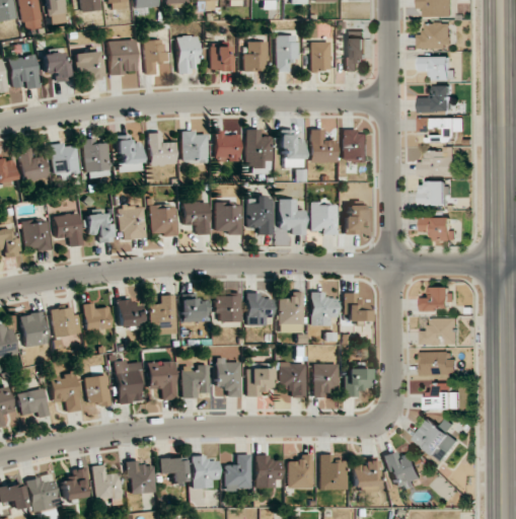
[(0,0),(0,21),(18,17),(13,0),(0,0)]
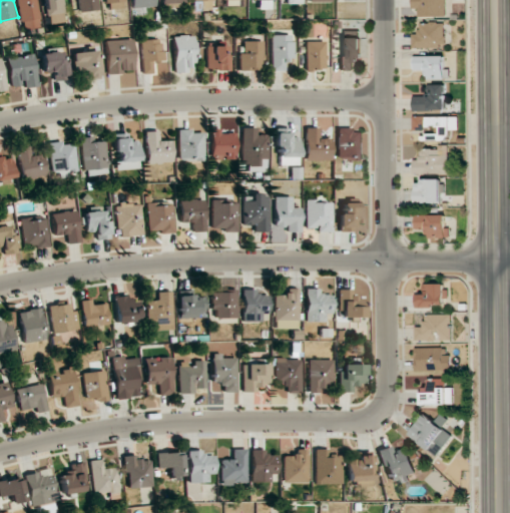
[(43,27),(37,0),(19,0),(25,30),(43,27)]
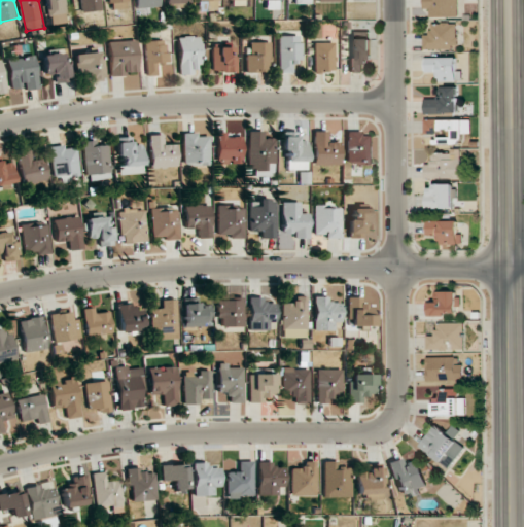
[(68,13),(67,0),(47,0),(49,14),(68,13)]
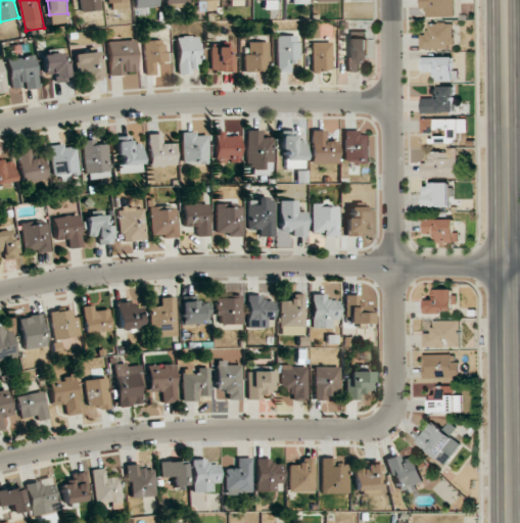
[(81,0),(83,11),(102,10),(101,0),(81,0)]
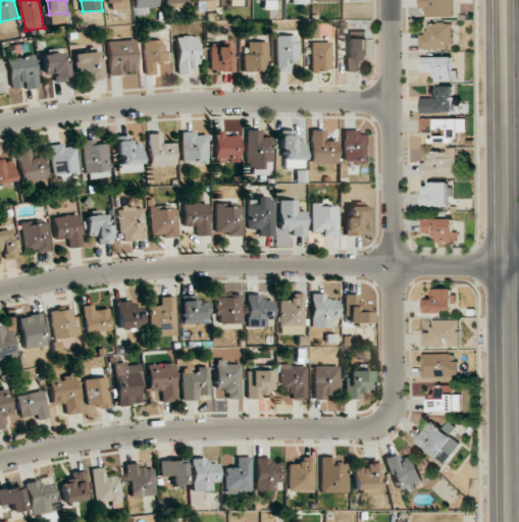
[(109,0),(110,9),(128,8),(128,0),(109,0)]
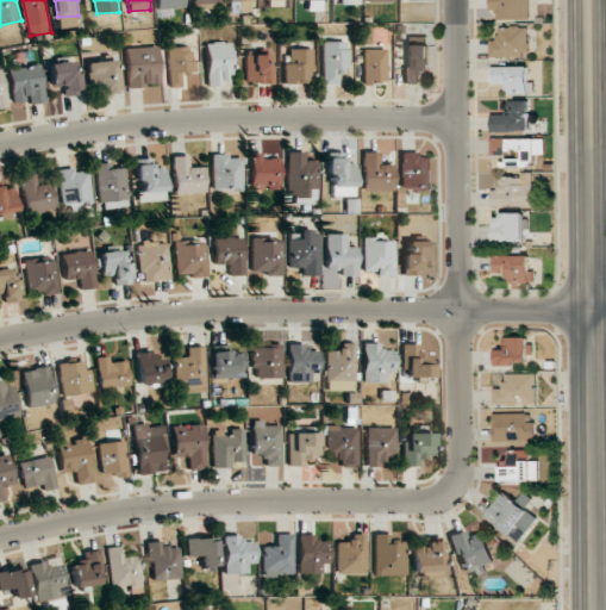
[(231,0),(232,0),(243,0),(243,11),(256,11),(255,0),(231,0)]
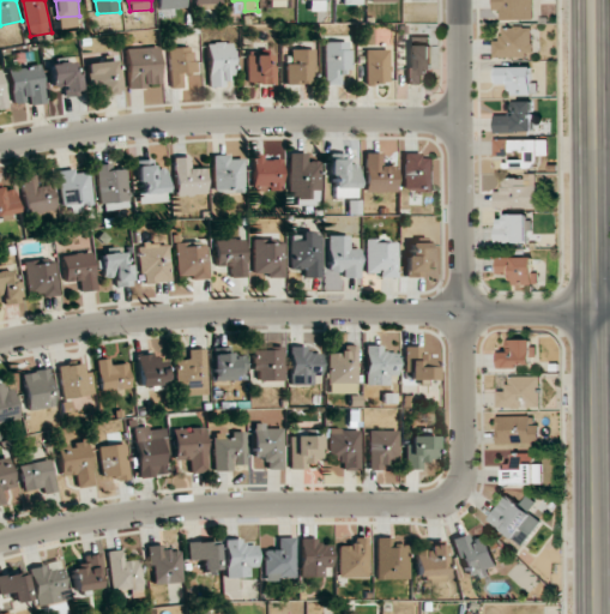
[(308,0),(308,11),(330,11),(328,0),(308,0)]
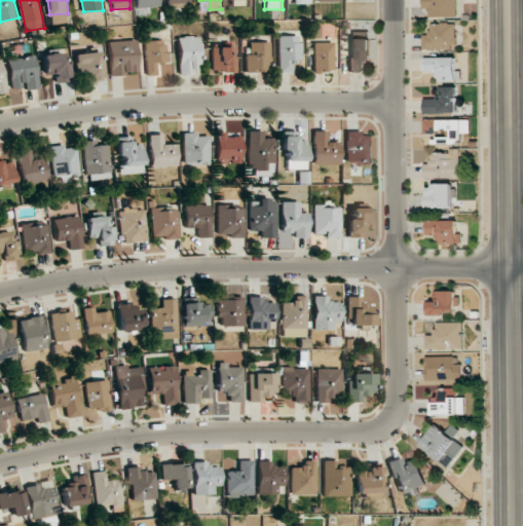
[(459,0),(425,0),(425,8),(432,8),(432,17),(460,16),(459,0)]
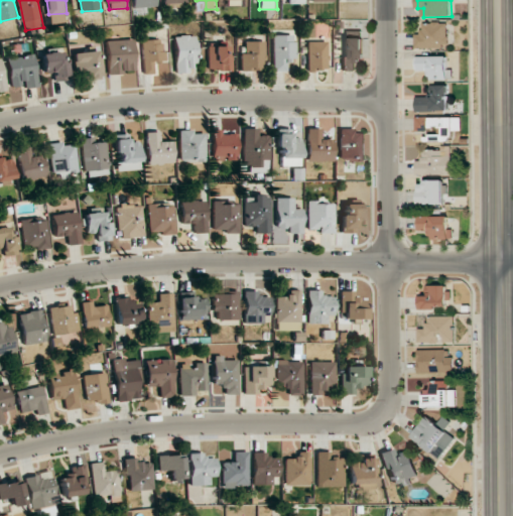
[(418,49),(451,47),(450,22),(425,23),(425,34),(418,34),(418,49)]
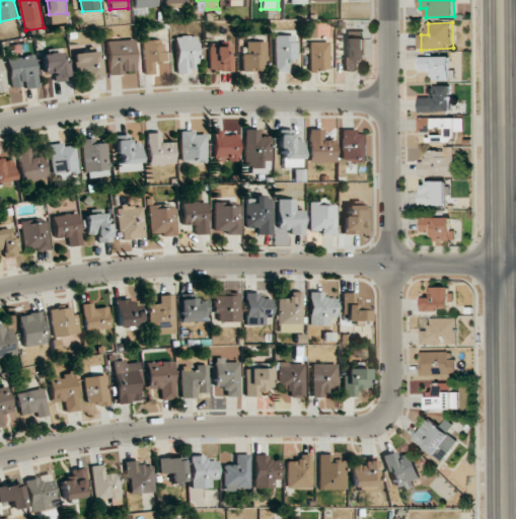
[(178,36),(178,73),(196,73),(196,64),(200,64),(199,35),(178,36)]
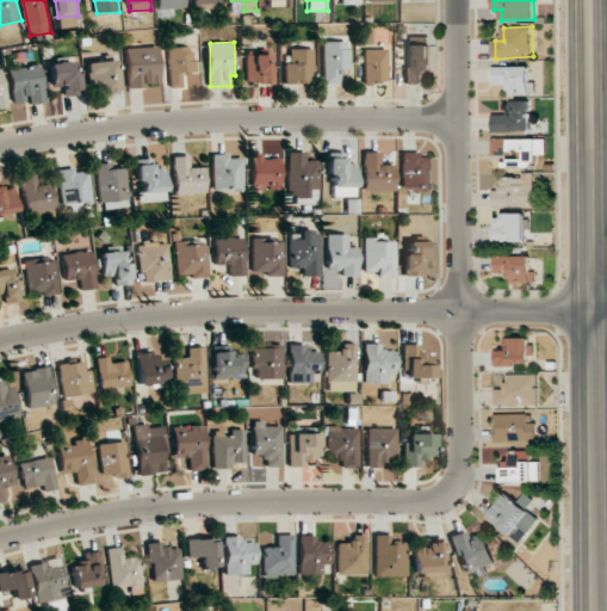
[(326,42),(326,85),(345,85),(345,71),(351,71),(352,42),(326,42)]
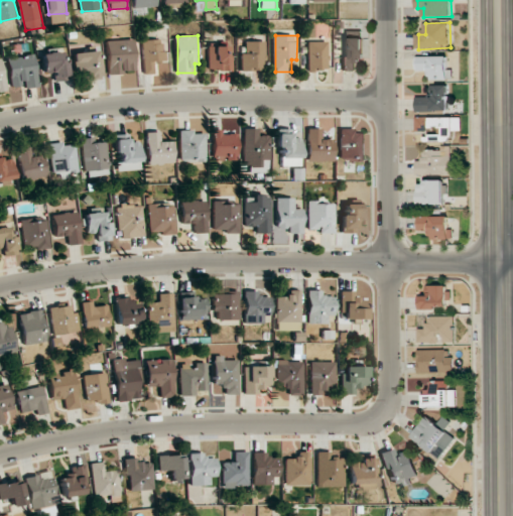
[(365,38),(347,38),(346,72),(358,72),(358,60),(365,61),(365,38)]
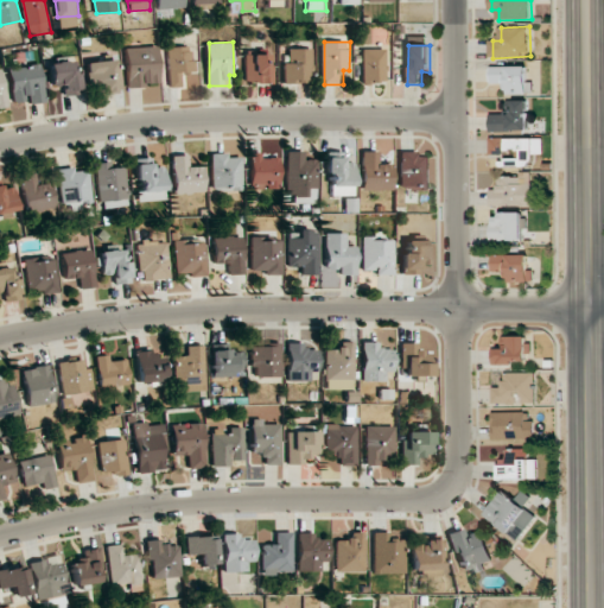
[(163,86),(161,46),(128,48),(129,87),(163,86)]
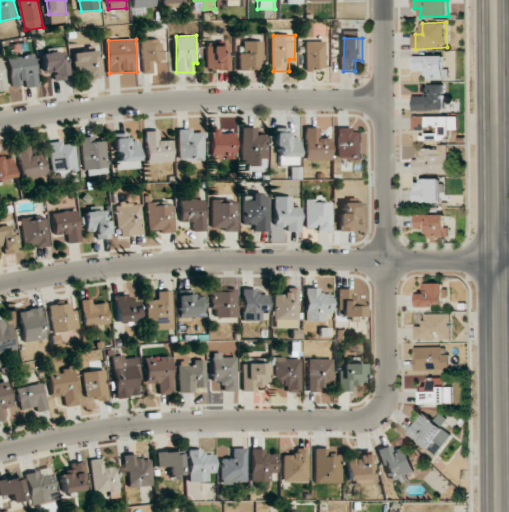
[(143,40),(144,74),(157,73),(157,61),(164,61),(163,39),(143,40)]
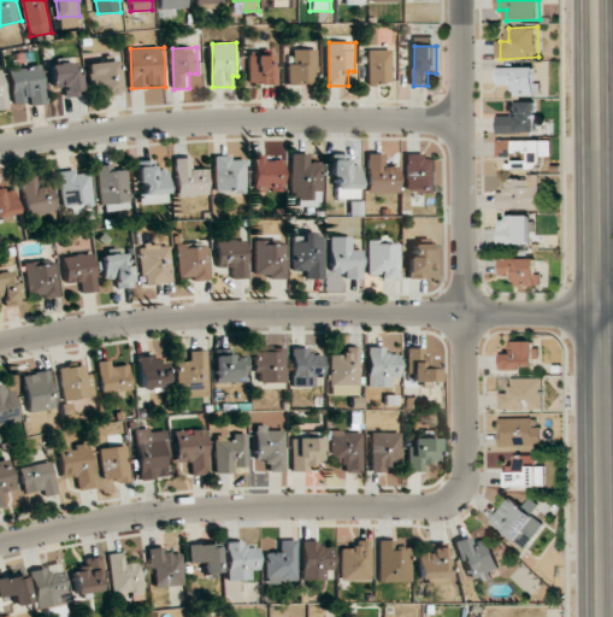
[(292,84),(320,84),(319,50),(292,50),(292,84)]
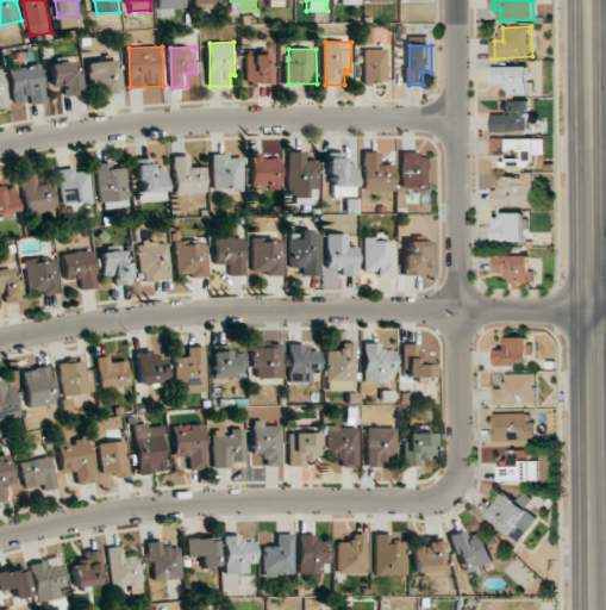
[(389,50),(367,49),(366,82),(389,82),(389,50)]
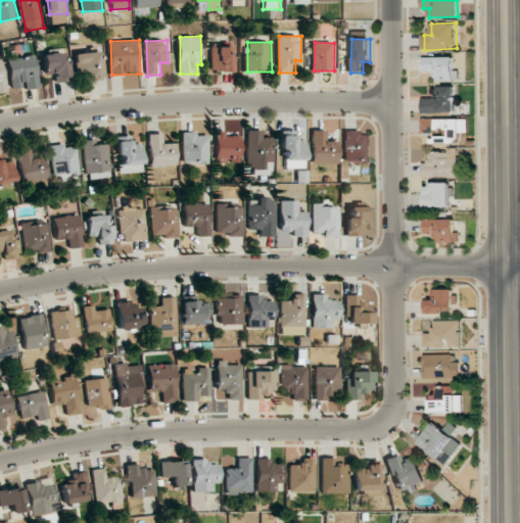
[(213,72),(237,72),(238,48),(214,47),(213,72)]
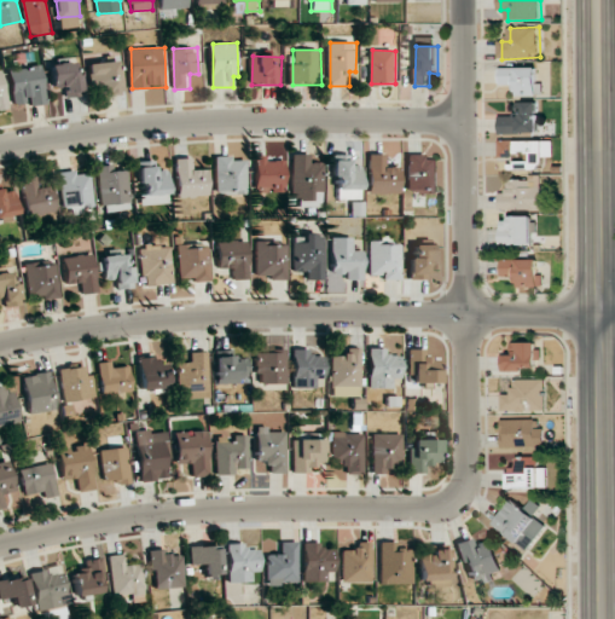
[(122,94),(120,61),(90,64),(92,87),(99,86),(100,97),(122,94)]
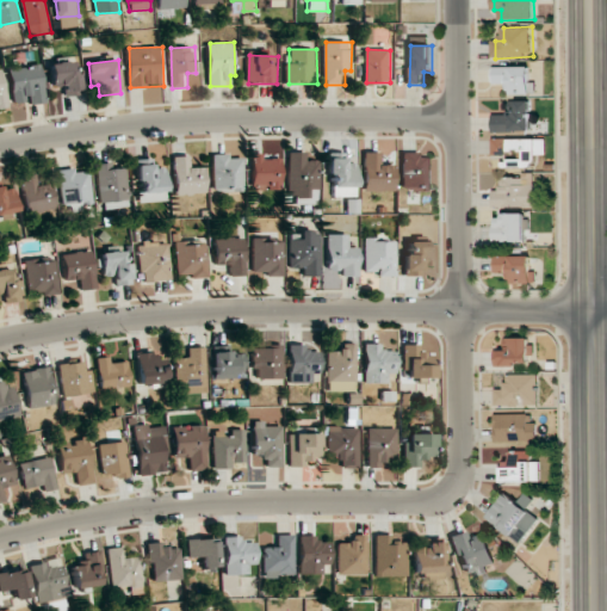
[(51,65),(54,87),(66,86),(67,97),(84,94),(79,61),(51,65)]
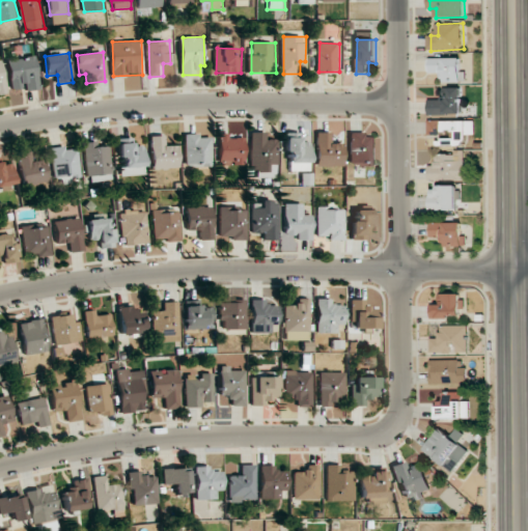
[(40,89),(38,57),(10,59),(12,89),(26,88),(26,90),(40,89)]
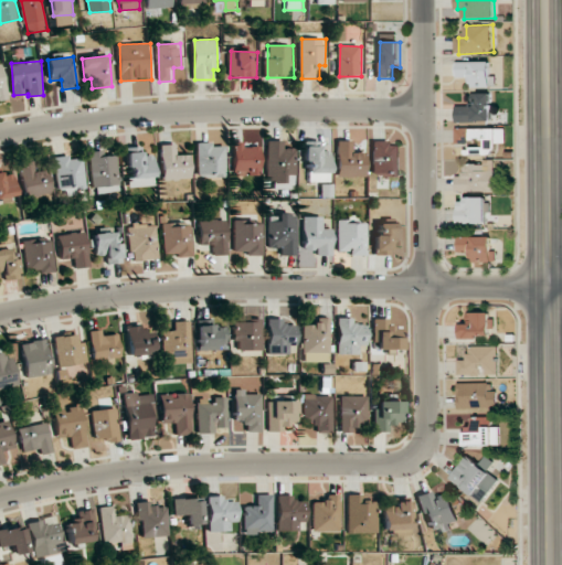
[(459,62),(459,78),(472,77),(472,87),(496,86),(495,62),(459,62)]
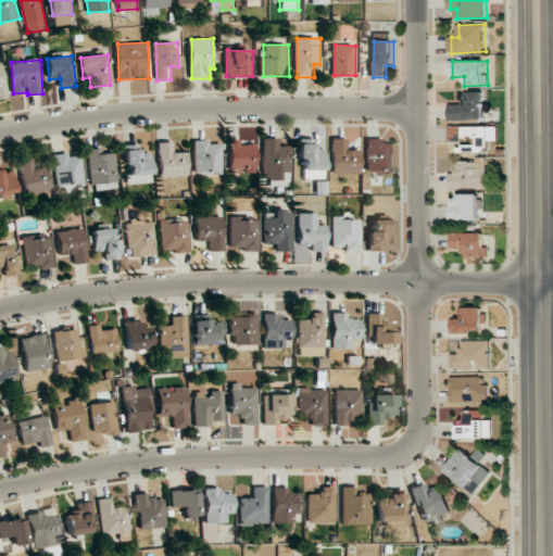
[(0,100),(9,99),(4,63),(0,63),(0,100)]
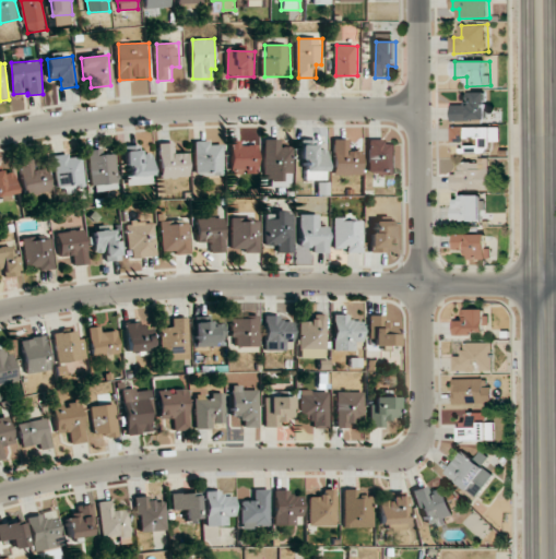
[(453,120),(489,119),(488,92),(469,92),(469,104),(452,104),(453,120)]
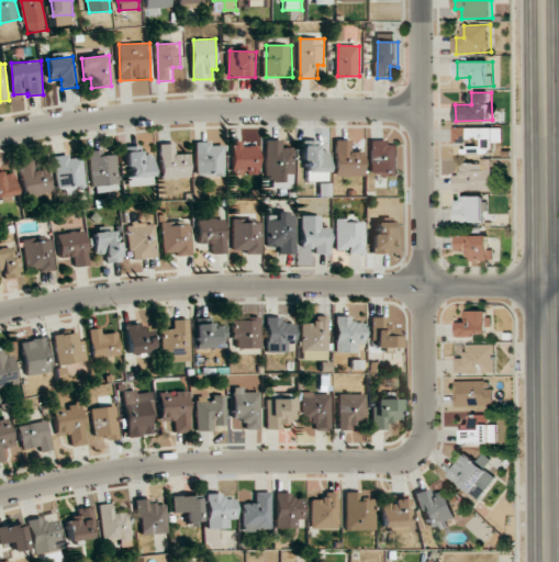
[(469,154),(495,155),(495,142),(505,142),(505,128),(457,127),(456,142),(469,143),(469,154)]
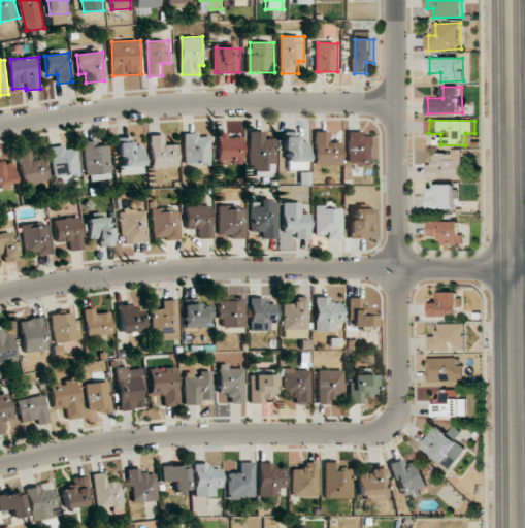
[(342,165),(342,142),(331,142),(330,131),(316,131),(317,165),(342,165)]
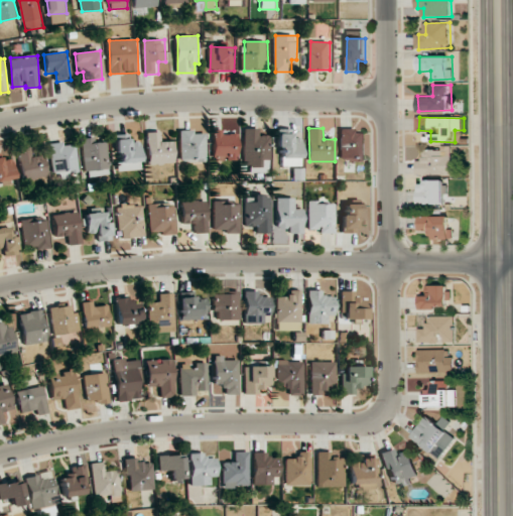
[(368,160),(368,132),(357,133),(356,128),(341,129),(342,161),(368,160)]
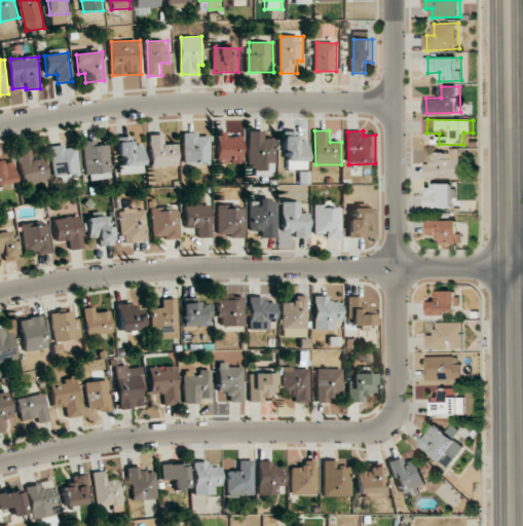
[(244,137),(229,137),(229,133),(220,132),(219,163),(243,164),(244,137)]
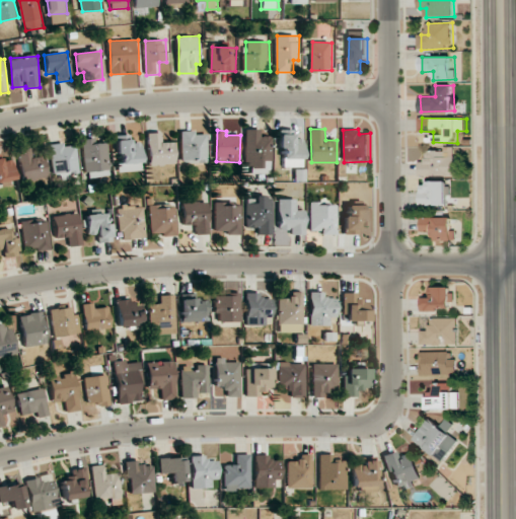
[(262,130),(247,130),(247,167),(264,167),(264,160),(274,160),(274,136),(262,136),(262,130)]
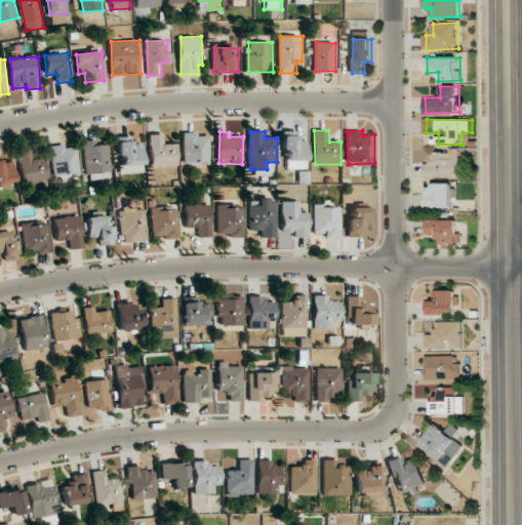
[(199,132),(185,132),(186,165),(211,164),(210,135),(199,136),(199,132)]
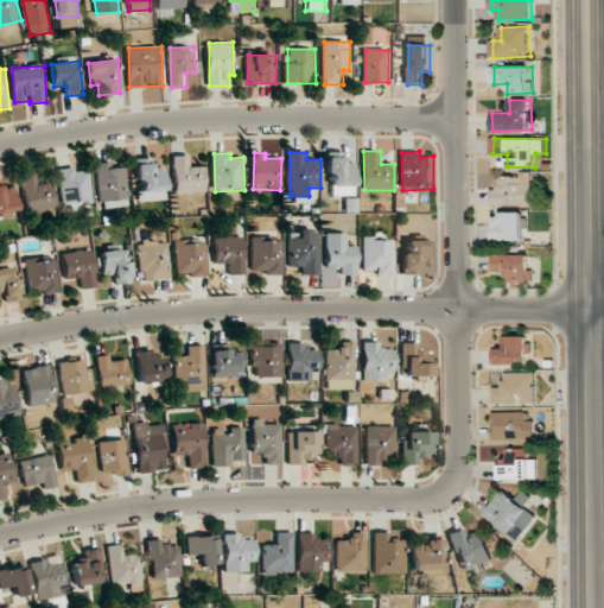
[(356,196),(357,163),(344,162),(344,153),(329,153),(329,173),(334,173),(332,196),(356,196)]
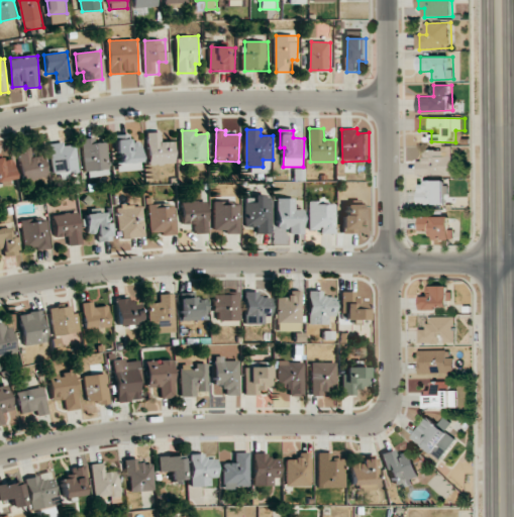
[(150,165),(176,165),(176,141),(163,141),(163,132),(149,132),(150,165)]
